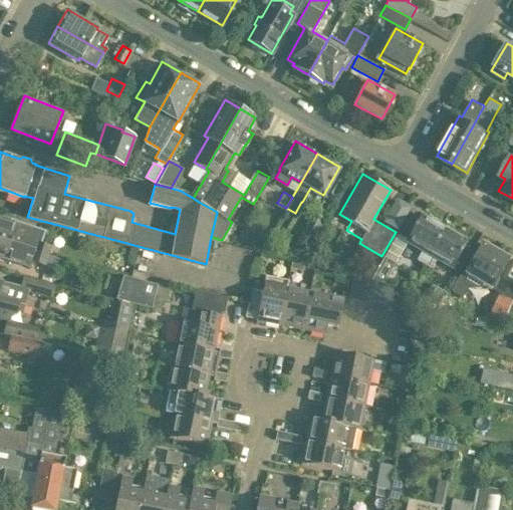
[(397,200),(386,220),(397,226),(408,207),(397,200)]
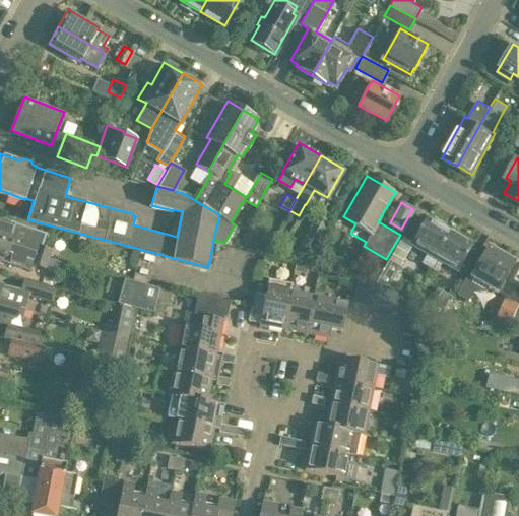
[(303,241),(313,246),(327,217),(318,212),(303,241)]
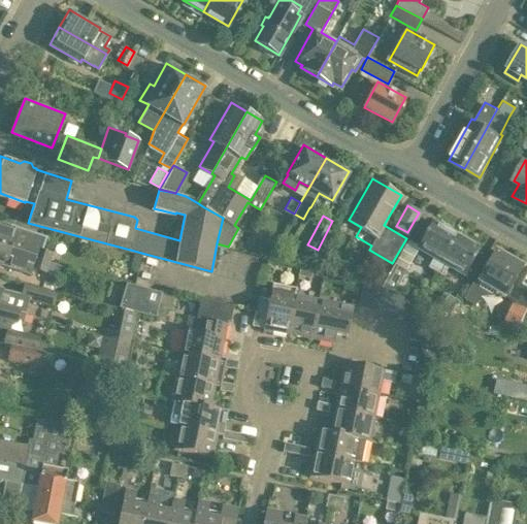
[(432,219),(417,247),(433,255),(427,265),(435,269),(456,232),(432,219)]
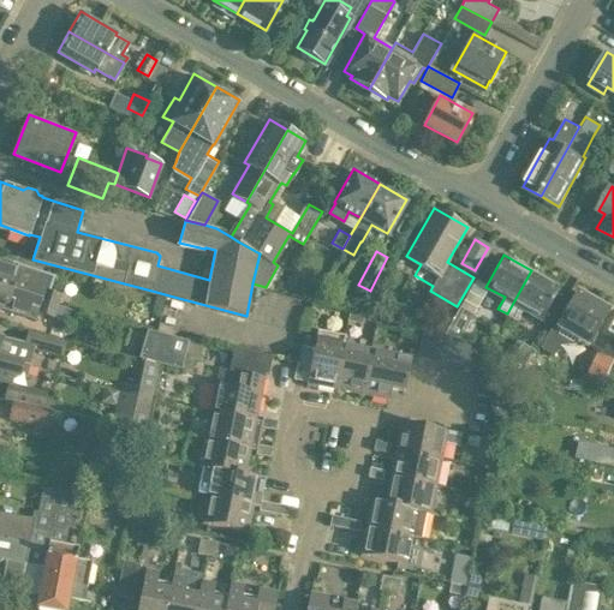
[(0,262),(0,283),(29,294),(57,303),(60,292),(51,288),(55,275),(17,263),(16,267),(0,262)]
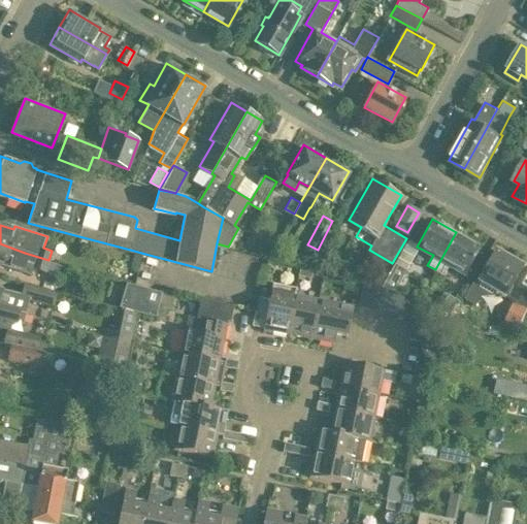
[(456,232),(435,269),(442,273),(448,264),(464,273),(480,246),(456,232)]
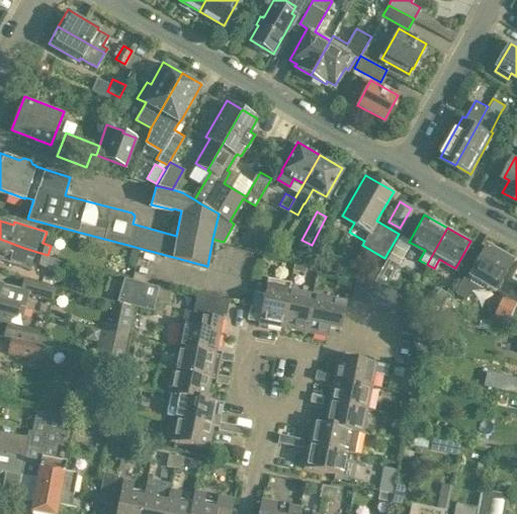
[(0,239),(0,257),(5,259),(30,267),(32,260),(45,264),(48,255),(24,248),(0,239)]
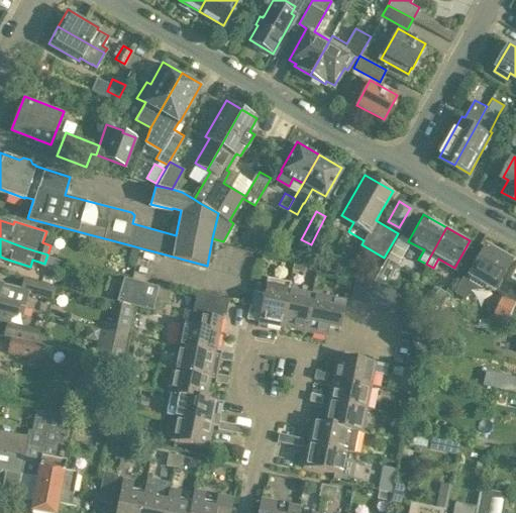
[(455,290),(468,297),(473,288),(485,288),(487,285),(494,289),(511,260),(486,244),(469,274),(466,272),(455,290)]
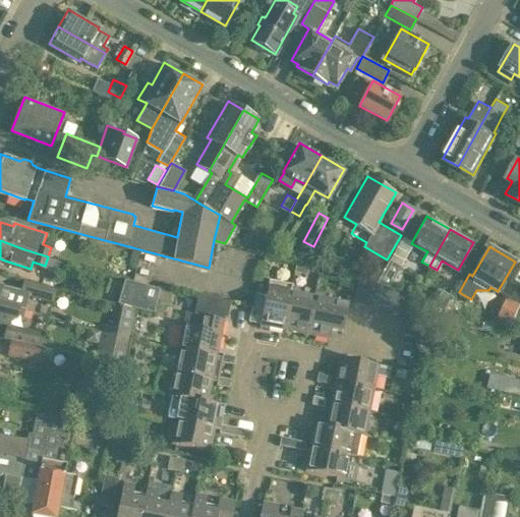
[(135,264),(139,249),(132,247),(129,263),(135,264)]
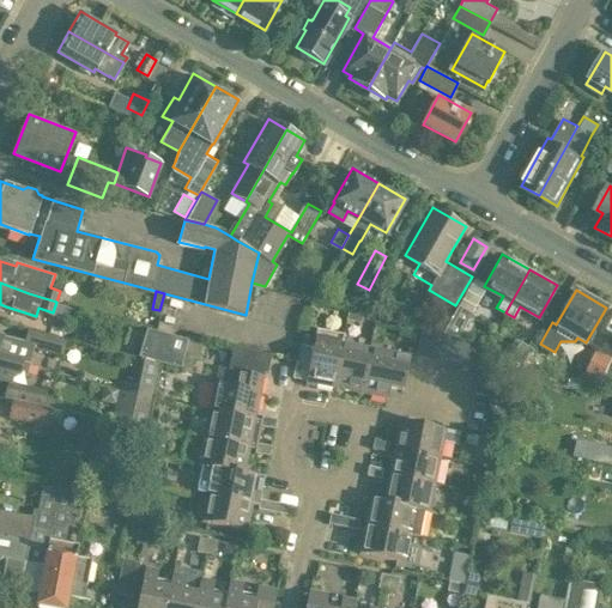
[(458,304),(443,330),(459,334),(471,311),(458,304)]
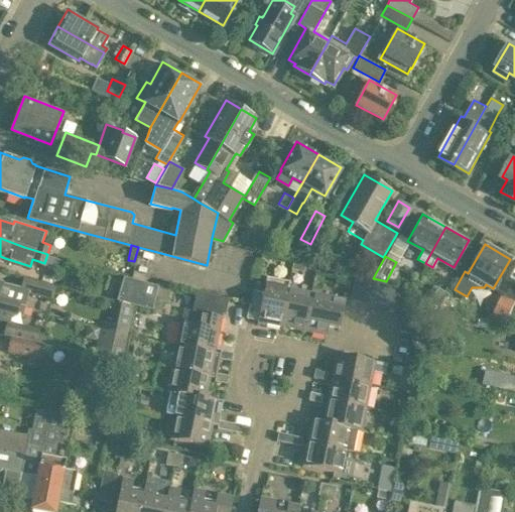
[(368,258),(361,270),(372,276),(379,265),(368,258)]
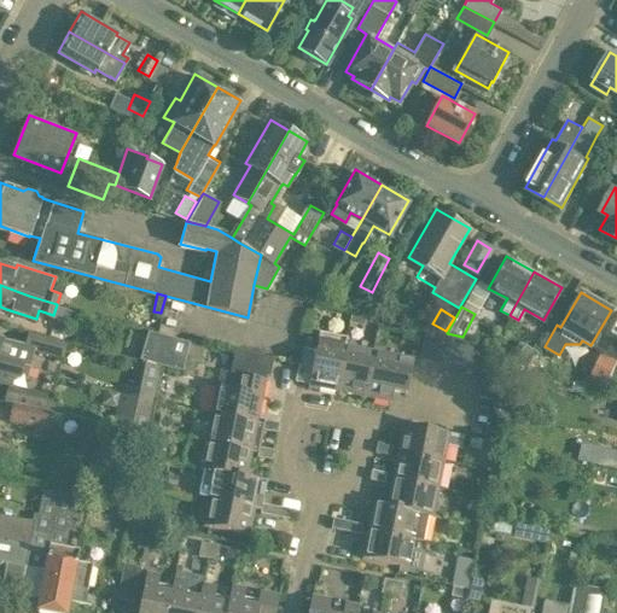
[(365,323),(367,314),(351,311),(350,320),(365,323)]
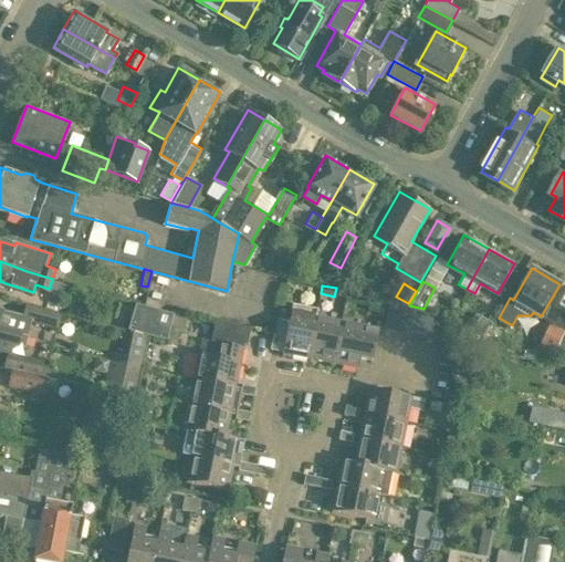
[(127,330),(167,340),(174,310),(135,300),(127,330)]
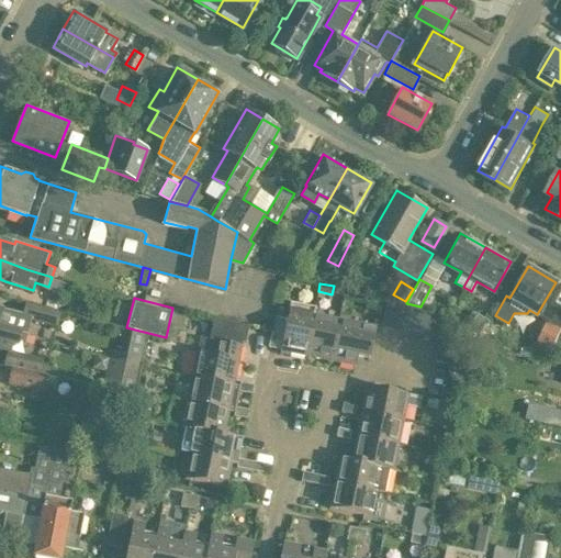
[(0,305),(0,325),(26,333),(31,316),(55,323),(58,310),(27,301),(24,312),(0,305)]
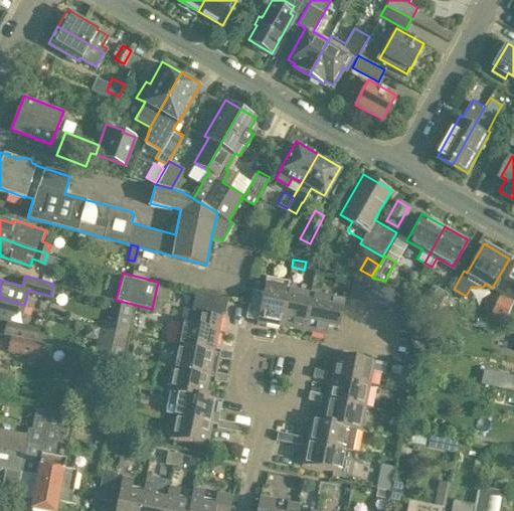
[(158,281),(158,282),(152,309),(152,310),(160,311),(162,300),(166,301),(170,283),(158,281)]
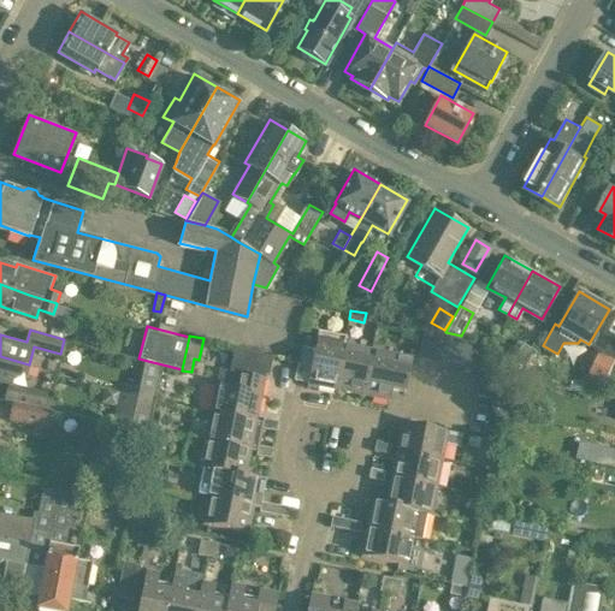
[(306,381),(335,387),(343,342),(315,336),(306,381)]
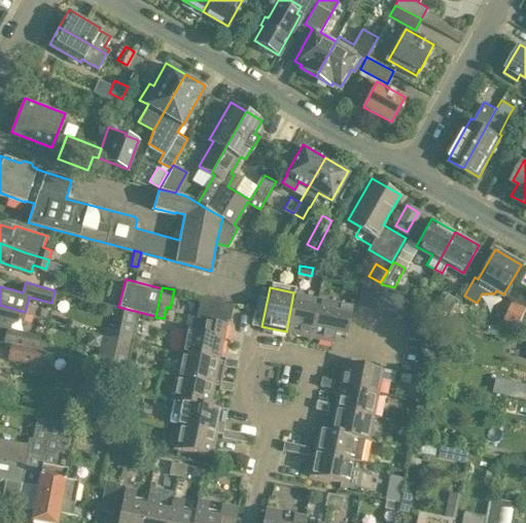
[(286,332),(310,337),(318,298),(293,292),(286,332)]
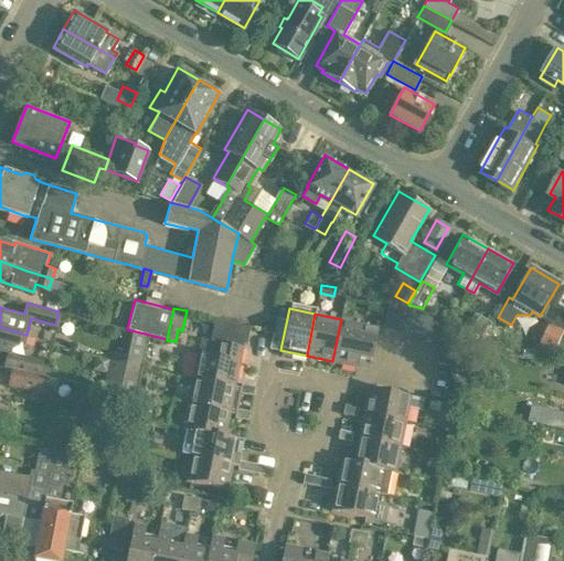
[(341,319),(332,361),(357,366),(359,356),(371,358),(378,326),(365,324),(341,319)]
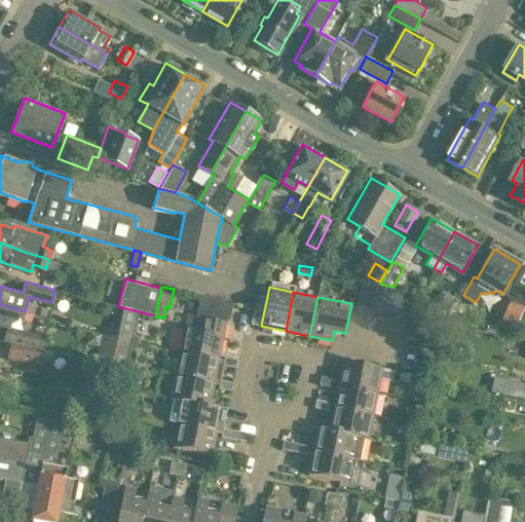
[(500,322),(515,329),(524,307),(524,304),(512,298),(500,322)]
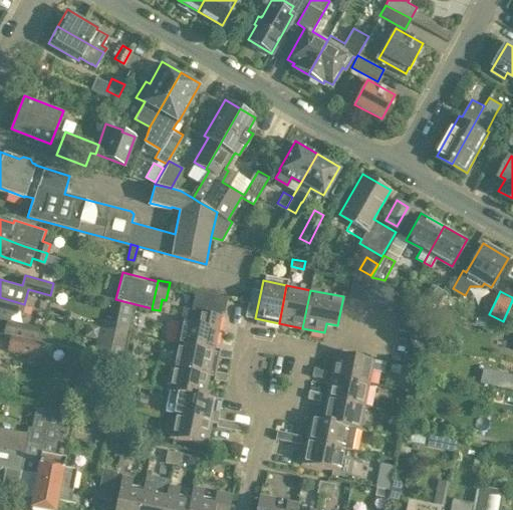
[(425,296),(413,294),(411,305),(423,307),(425,296)]
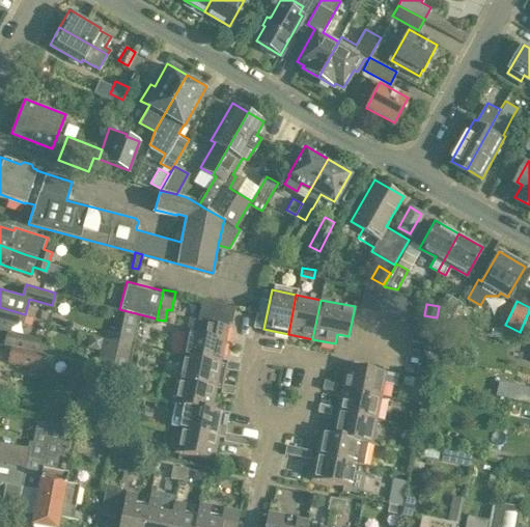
[(25,314),(0,307),(0,325),(6,327),(8,320),(23,324),(25,314)]
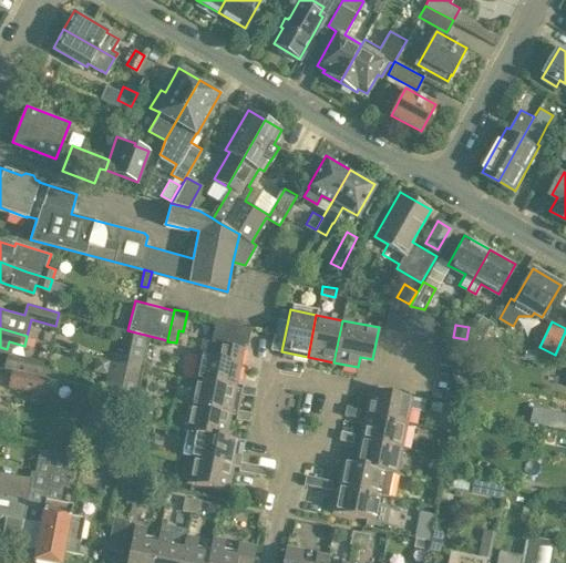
[(198,352),(193,378),(235,387),(243,347),(203,338),(199,352),(198,352)]
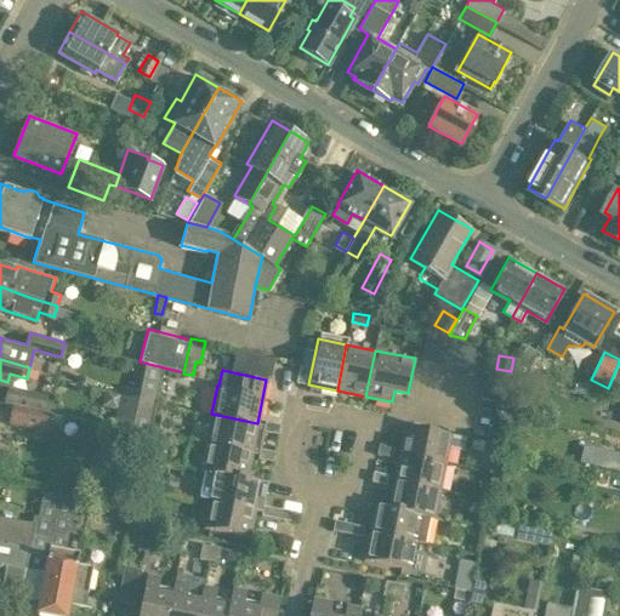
[(482,395),(508,401),(511,389),(484,383),(482,395)]
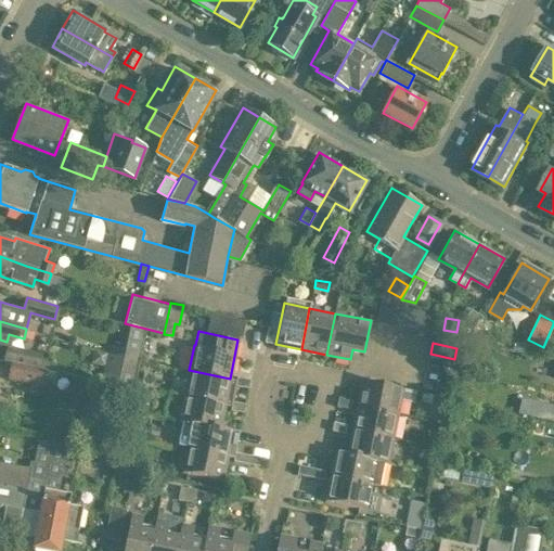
[(5,358),(11,359),(47,367),(49,355),(8,346),(5,358)]
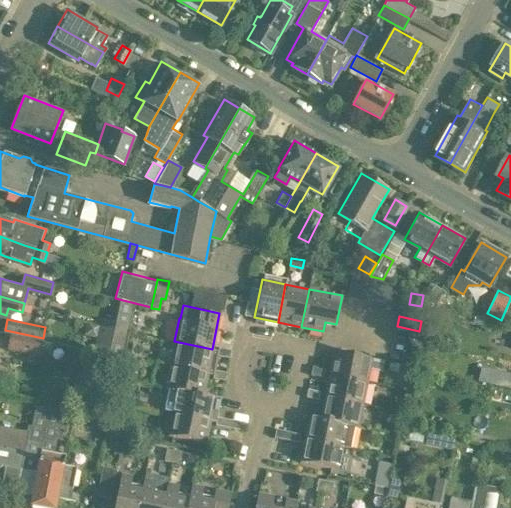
[(43,338),(10,331),(7,347),(40,354),(43,338)]
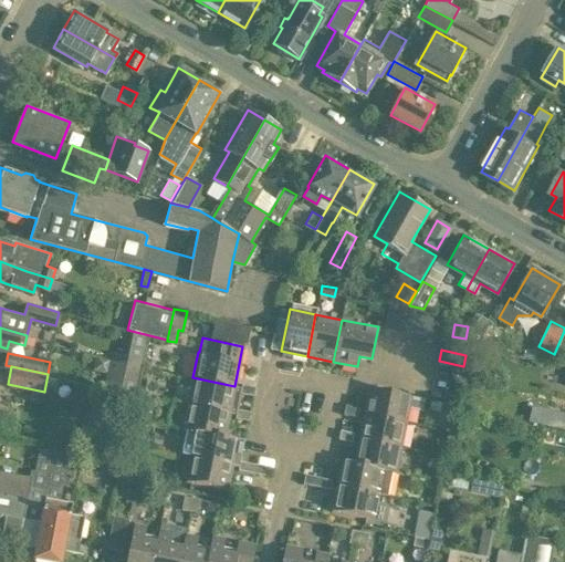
[(192,377),(187,403),(229,412),(234,386),(192,377)]
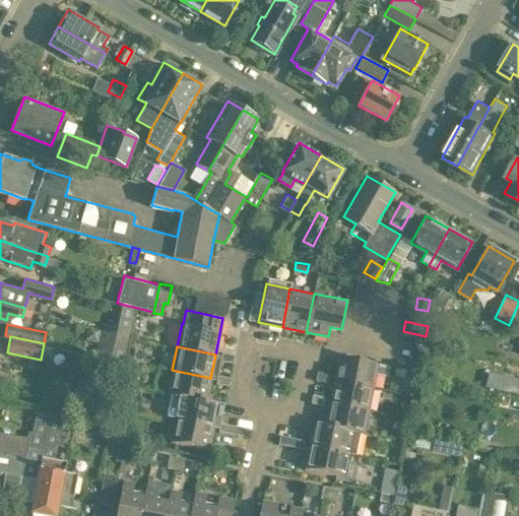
[(220,360),(233,362),(234,353),(221,351),(220,360)]
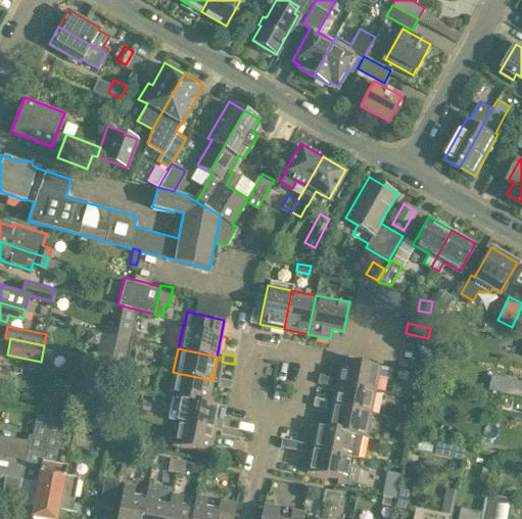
[(340,358),(335,381),(375,388),(377,375),(390,377),(392,368),(340,358)]
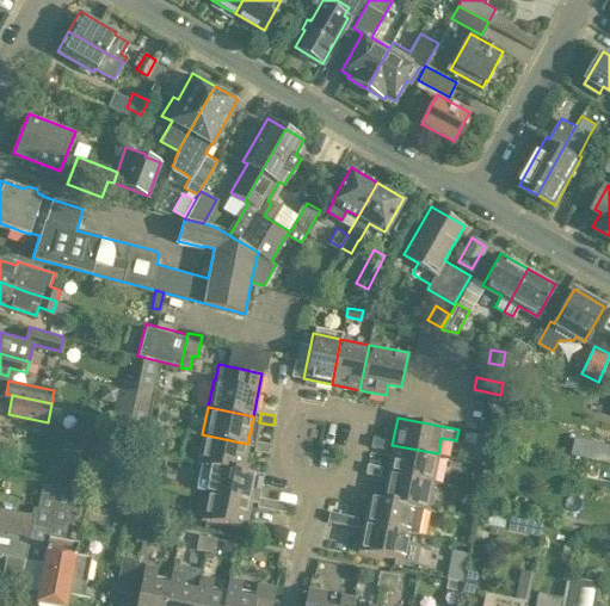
[(474,443),(488,445),(491,436),(476,433),(474,443)]
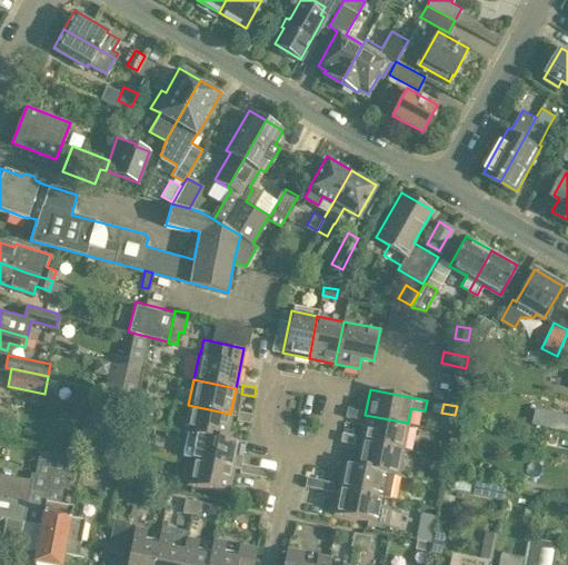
[(183,430),(187,432),(196,434),(196,432),(226,438),(226,436),(230,414),(188,405),(183,430)]
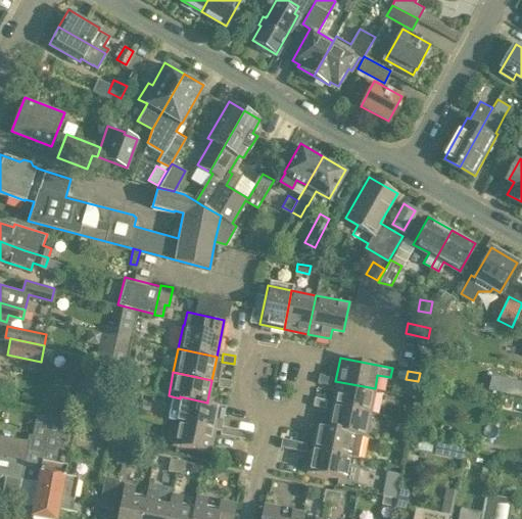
[(317,381),(329,383),(331,376),(319,373),(317,381)]
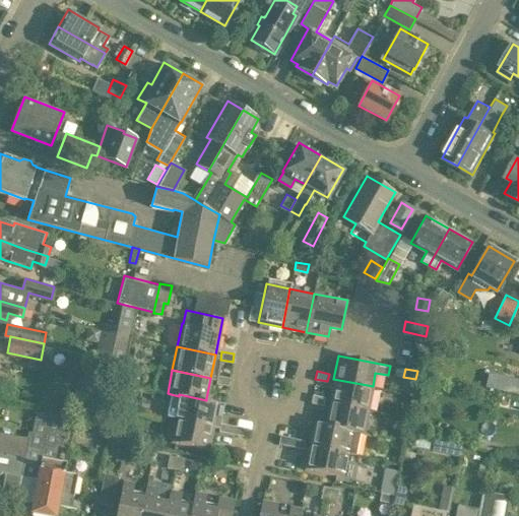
[(215,382),(228,385),(230,377),(217,374),(215,382)]
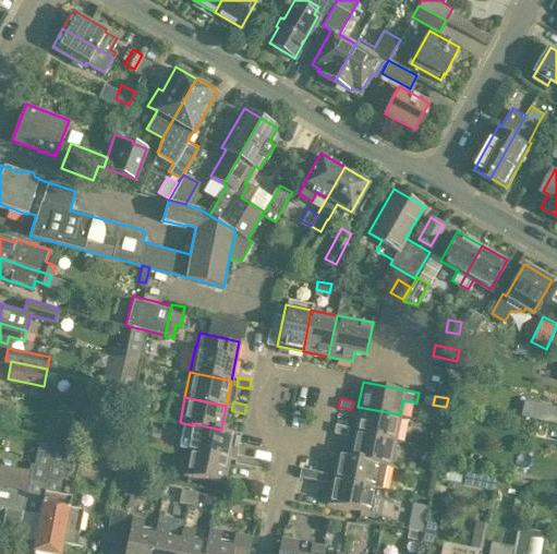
[(556,405),(547,402),(544,419),(556,421),(556,405)]
